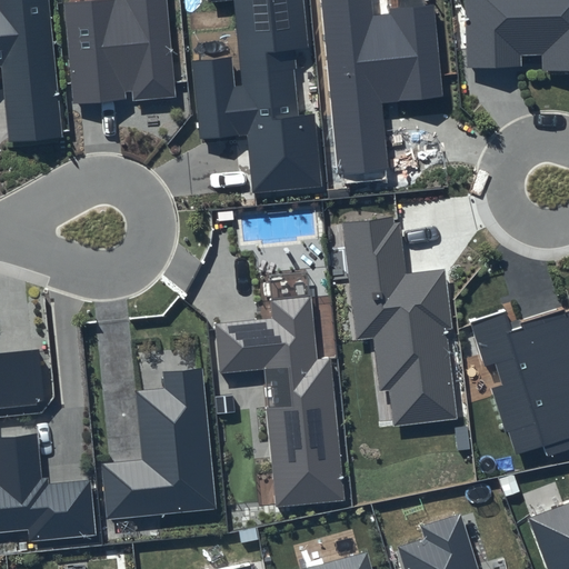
[(48,0),(0,0),(0,81),(2,82),(8,140),(62,135),(48,0)]
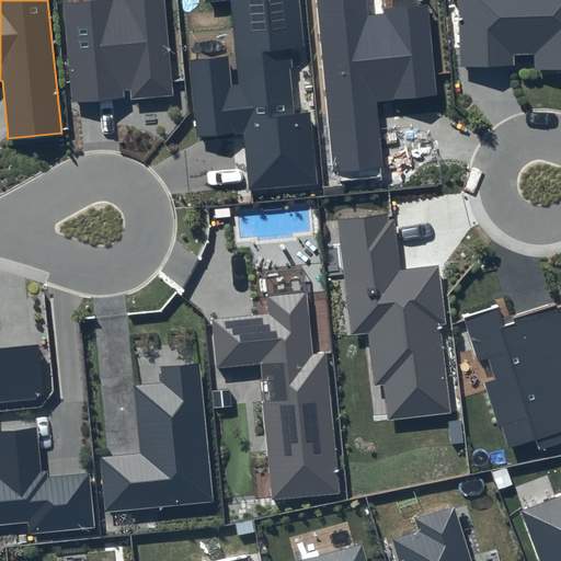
[(84,0),(63,2),(71,102),(125,96),(124,90),(130,89),(132,100),(173,95),(164,0),(84,0)]
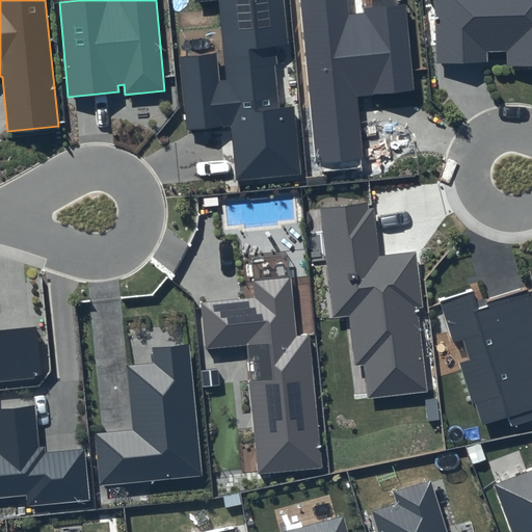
[(289,45),(284,0),(194,0),(194,3),(218,0),(225,80),(219,80),(217,53),(180,57),(188,131),(232,126),(237,181),(301,174),(293,107),(278,109),(272,47),(289,45)]
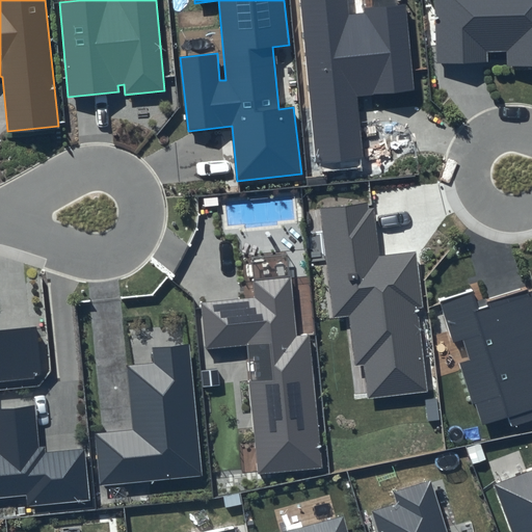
[(346,0),(300,0),(316,163),(364,158),(357,96),(415,89),(405,4),(364,9),(364,15),(348,16),(346,0)]
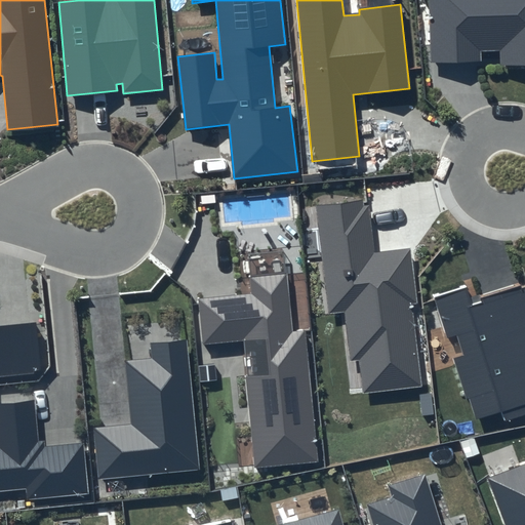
[(524,0),(428,0),(430,64),(481,62),(481,50),(499,49),(500,65),(524,64),(524,0)]
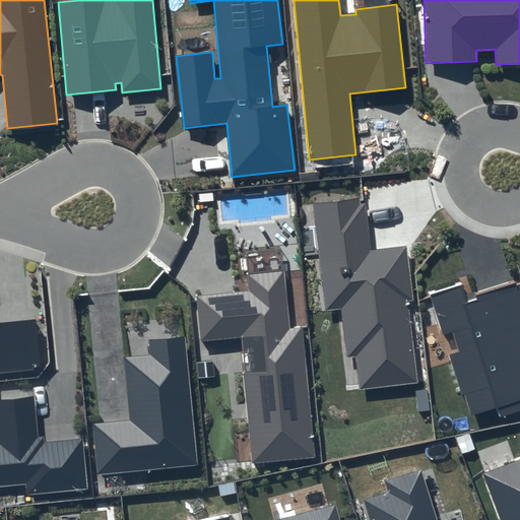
[(364,197),(313,203),(324,311),(340,309),(346,358),(354,356),(359,390),(417,383),(406,302),(413,301),(406,246),(371,250),(364,197)]
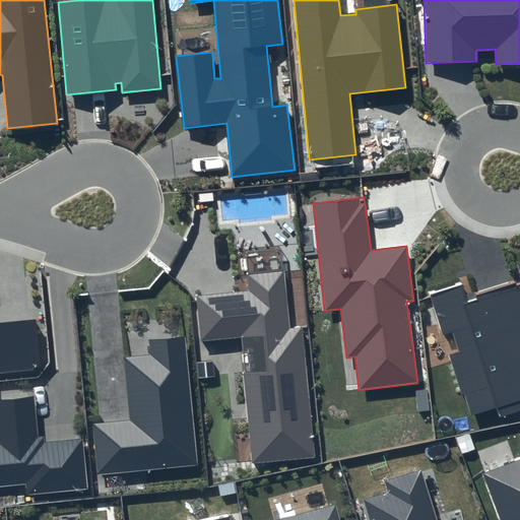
[(284,270),(247,274),(249,290),(196,296),(200,341),(261,335),(265,371),(243,373),(252,464),(316,457),(302,327),(290,328),(284,270)]
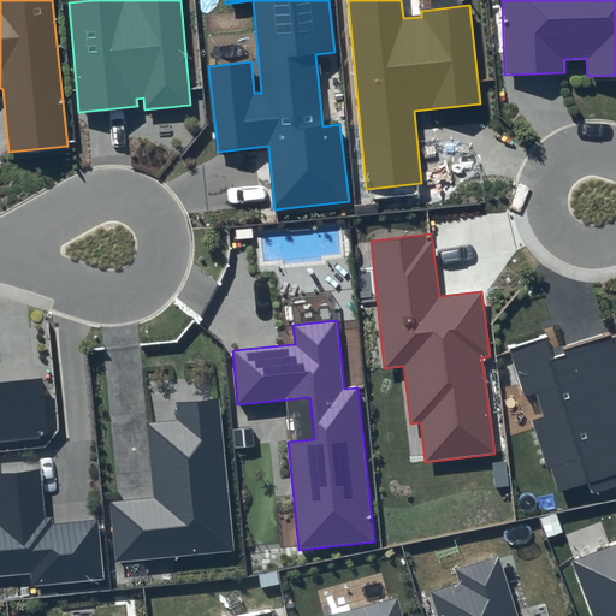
[(548,336),(508,348),(523,396),(534,392),(543,418),(533,421),(558,493),(588,485),(591,493),(615,485),(615,341),(614,333),(554,354),(548,336)]
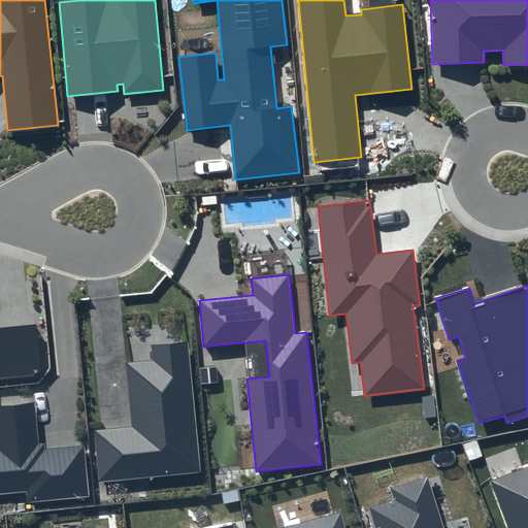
[(0,375),(41,371),(36,325),(0,327),(0,375)]
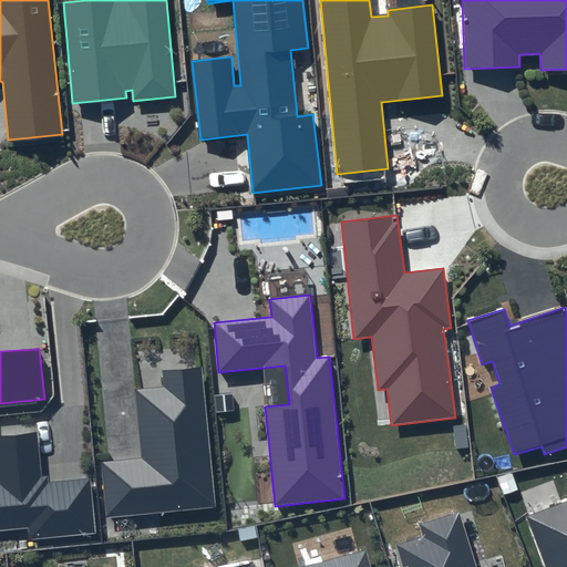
[(142,459),(101,462),(106,518),(216,507),(202,367),(163,371),(164,387),(136,390),(142,459)]
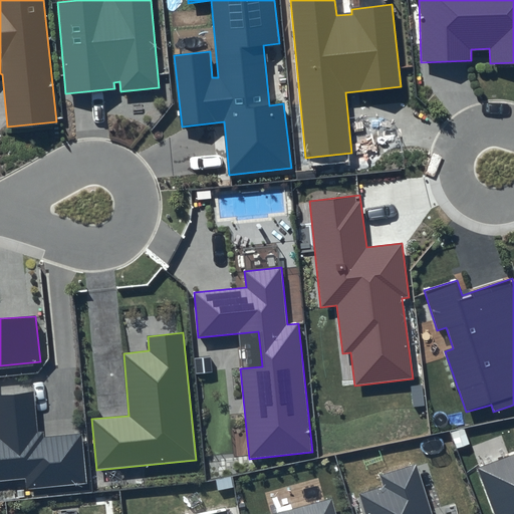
[(0,480),(25,478),(26,490),(86,484),(81,434),(36,437),(33,392),(0,395),(0,480)]
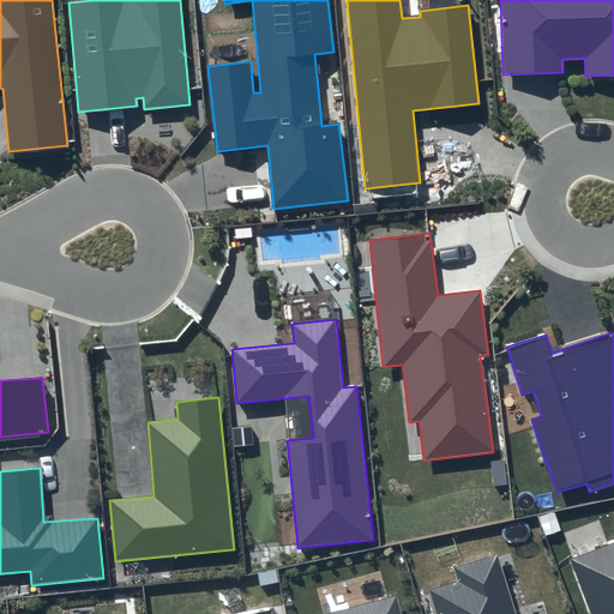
[(613,613),(613,542),(571,559),(590,613),(613,613)]
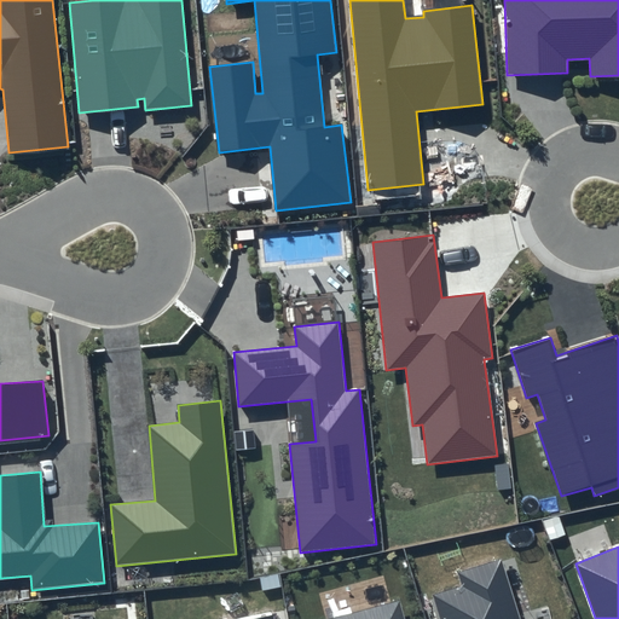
[(462,585),(434,595),(440,618),(519,618),(502,560),(458,573),(462,585)]
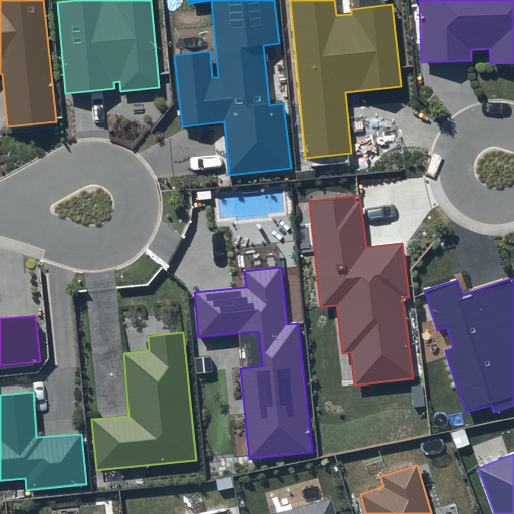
[(335,513),(331,499),(274,513),(335,513)]
